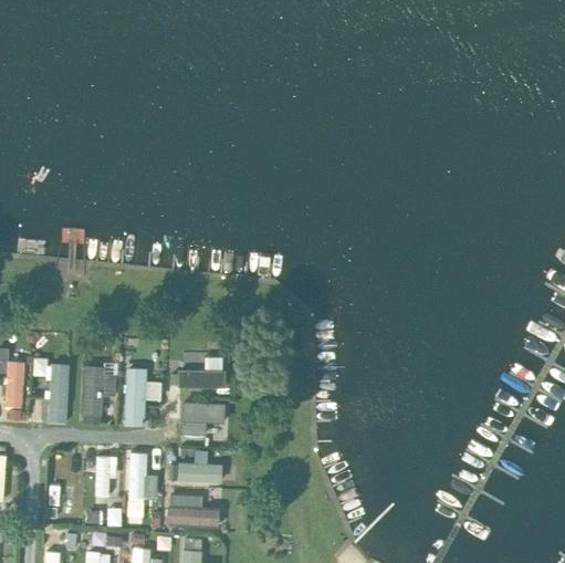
[(24,409),(25,363),(8,363),(8,348),(0,347),(0,372),(6,372),(4,408),(24,409)]
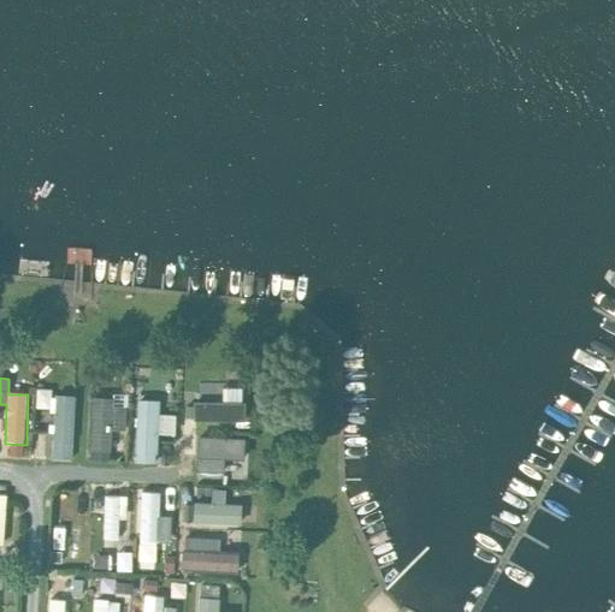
[(243,421),(243,387),(223,387),(223,402),(194,402),(194,421),(243,421)]
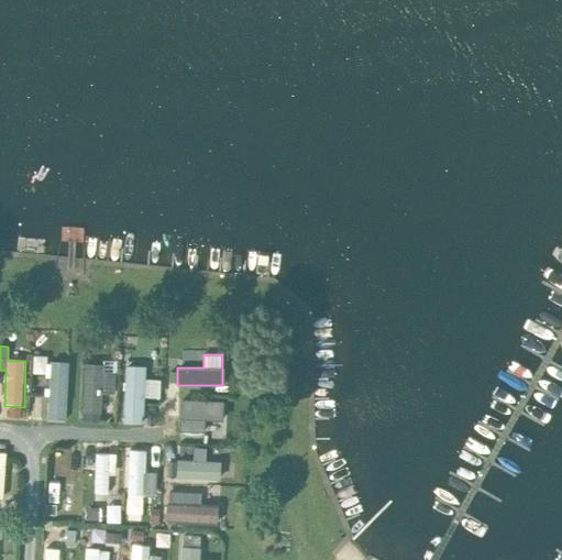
[(47,421),(67,421),(69,361),(33,360),(33,376),(50,377),(47,421)]
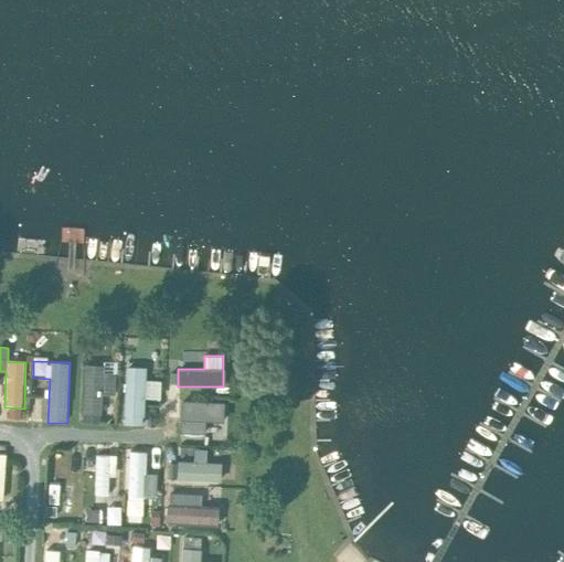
[(115,364),(84,363),(82,423),(103,424),(103,394),(114,394),(115,364)]
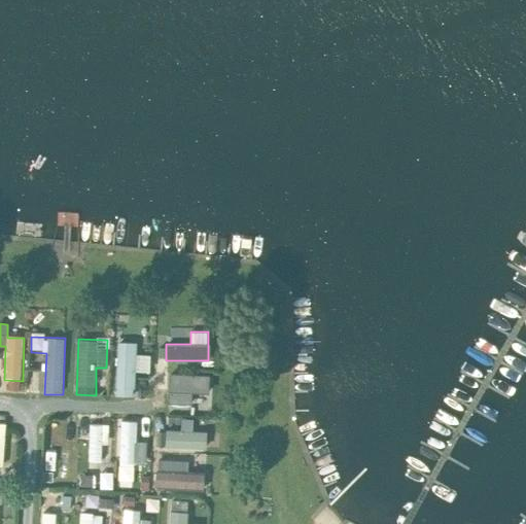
[(135,398),(137,343),(117,342),(115,397),(135,398)]
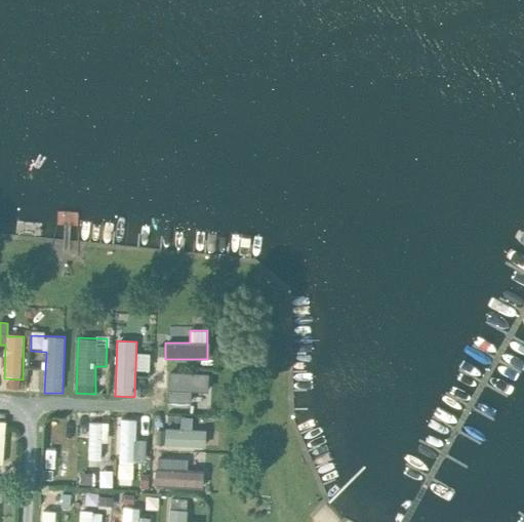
[(207,403),(208,378),(184,377),(184,402),(207,403)]
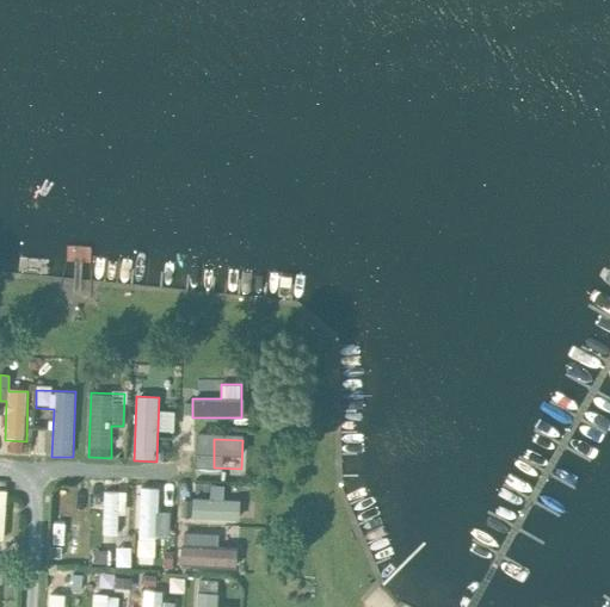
[(170,540),(171,514),(159,513),(159,489),(140,488),(137,558),(155,559),(155,539),(170,540)]
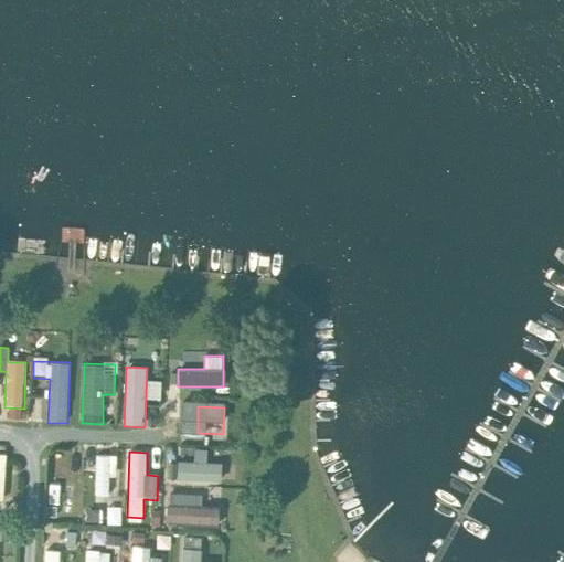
[(94,497),(115,498),(117,456),(96,455),(94,497)]
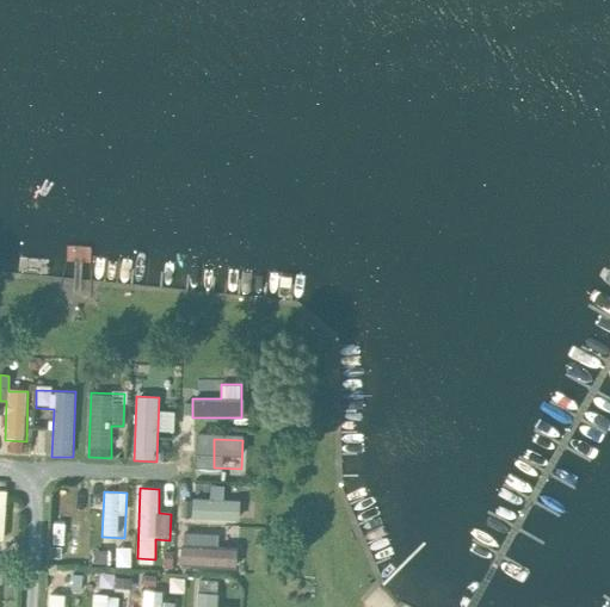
[(193,501),(193,521),(240,521),(240,501),(193,501)]
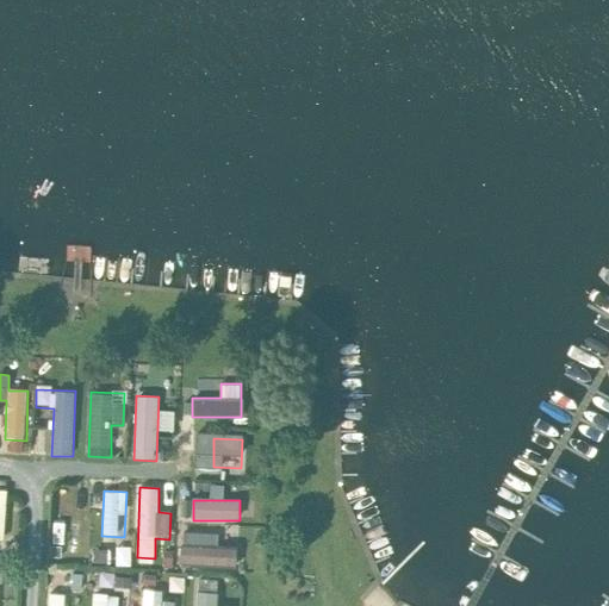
[(237,549),(217,548),(218,535),(181,533),(180,567),(237,568),(237,549)]
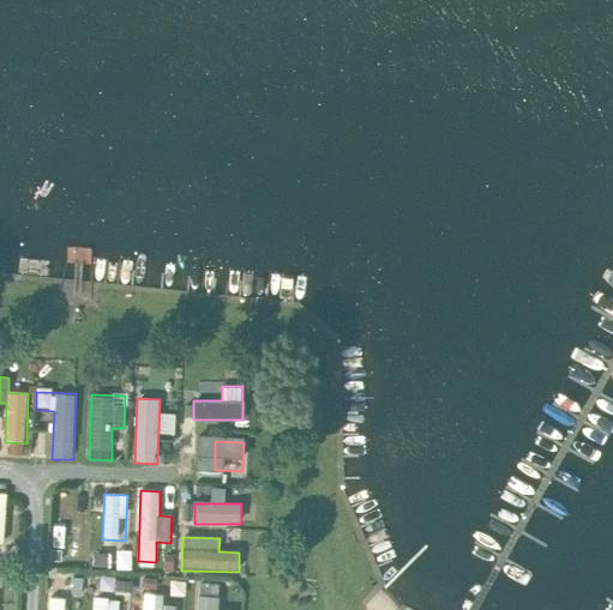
[(175,609),(175,608),(163,607),(163,595),(144,593),(142,609),(175,609)]
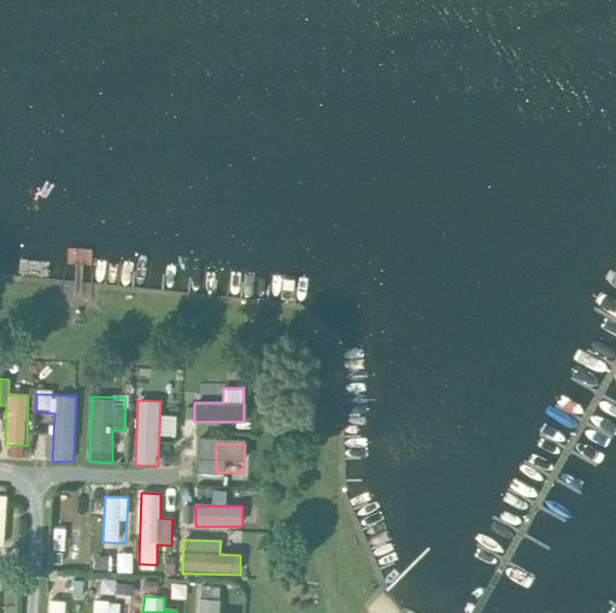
[(220,612),(221,599),(197,599),(195,612),(220,612)]
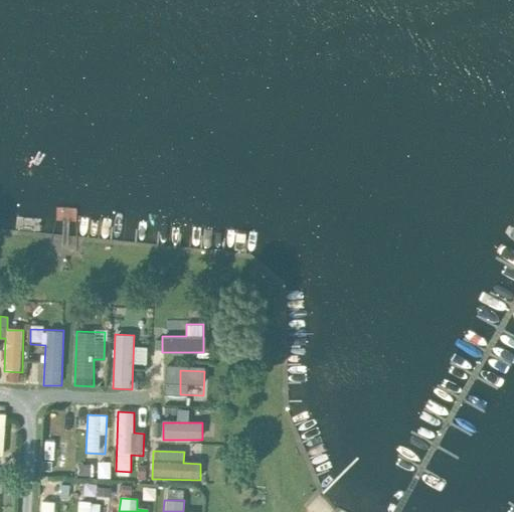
[(53,511),(54,502),(40,502),(39,511),(53,511)]
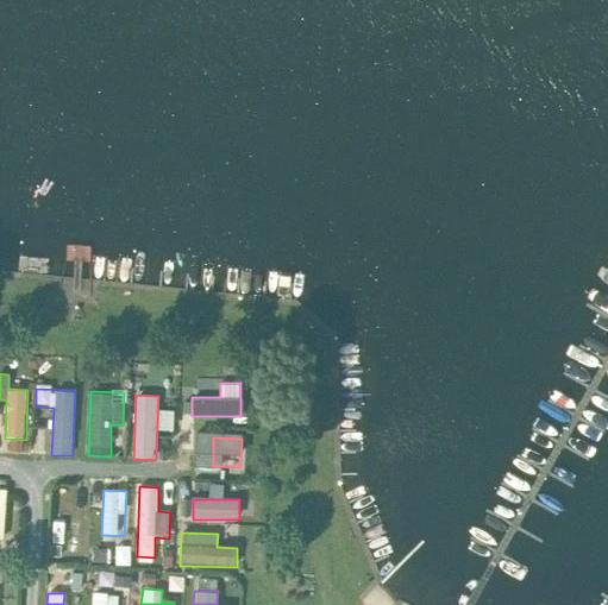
[(91,593),(89,604),(116,604),(117,594),(91,593)]
